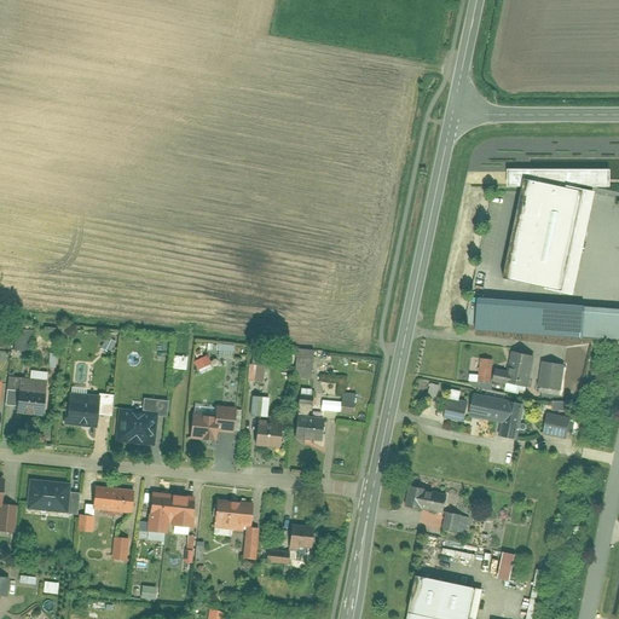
[(528,168),(501,168),(501,187),(518,187),(496,278),(568,298),(593,194),(573,187),(605,186),(605,180),(605,168),(528,168)]
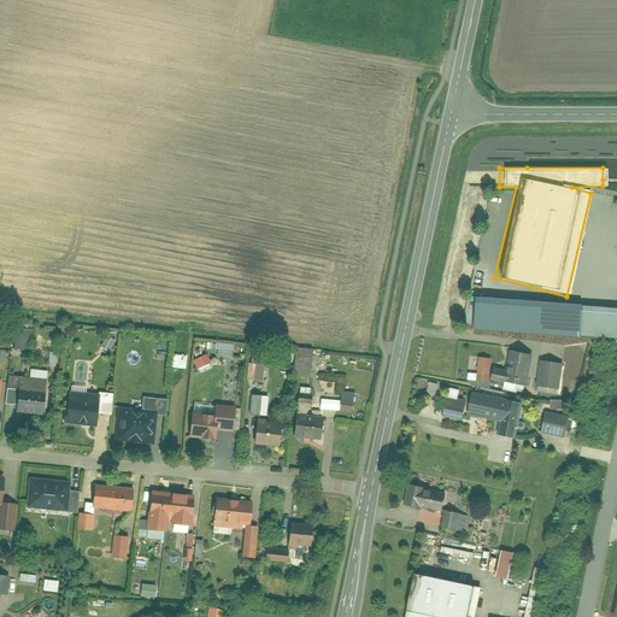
[(616,307),(475,299),(474,329),(616,338),(616,307)]
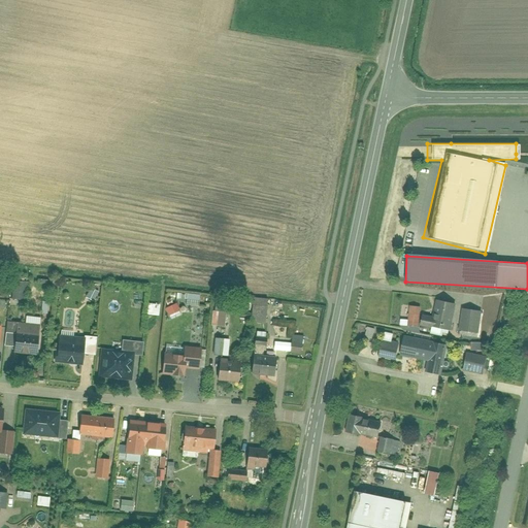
[(454,303),(436,300),(432,317),(420,315),(418,326),(418,328),(448,334),(454,303)]
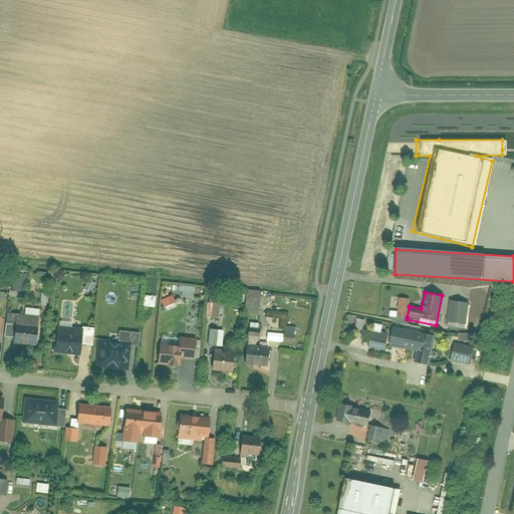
[(173,297),(162,300),(164,307),(175,304),(173,297)]
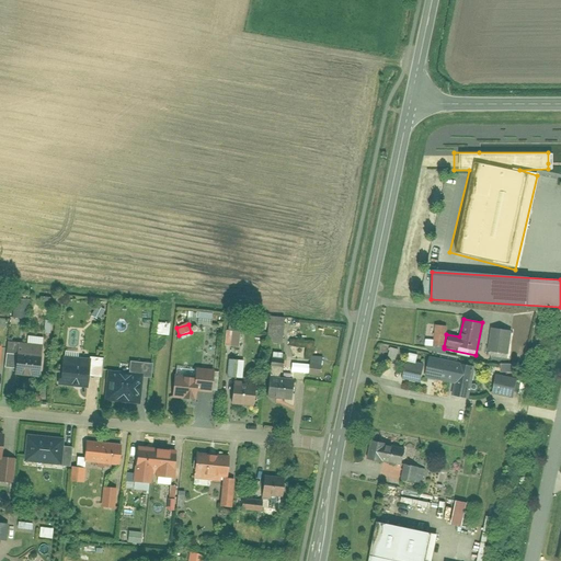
[(445,325),(426,324),(425,346),(444,346),(445,325)]
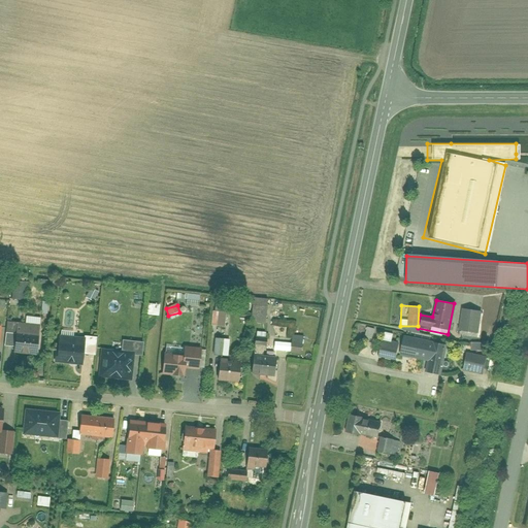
[(18,329),(15,351),(38,353),(41,318),(32,318),(31,327),(18,326),(19,308),(7,307),(6,329),(18,329)]
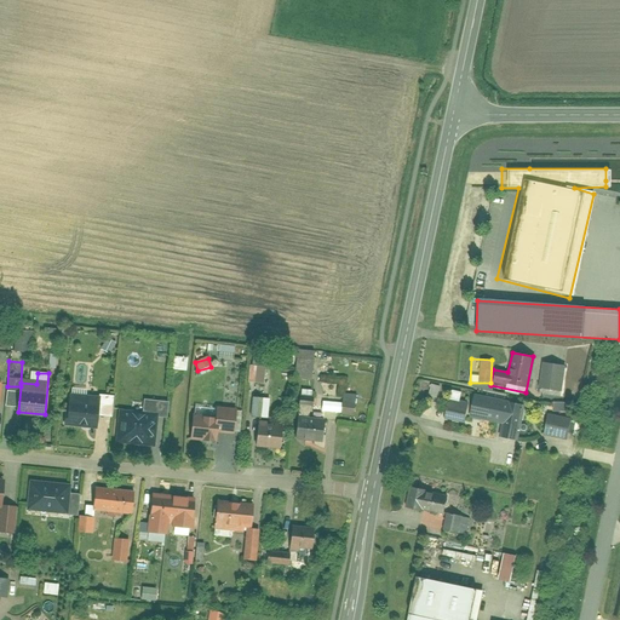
[(567,367),(543,362),(538,384),(562,389),(567,367)]
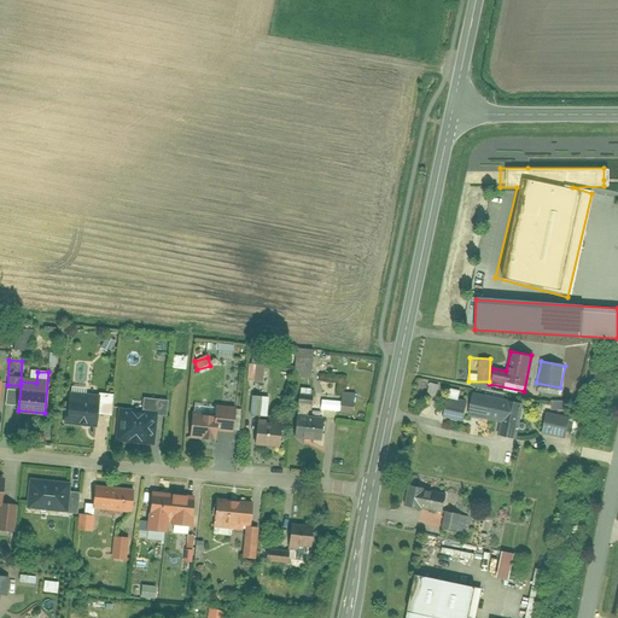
[(250,363),(248,379),(267,382),(268,366),(250,363)]
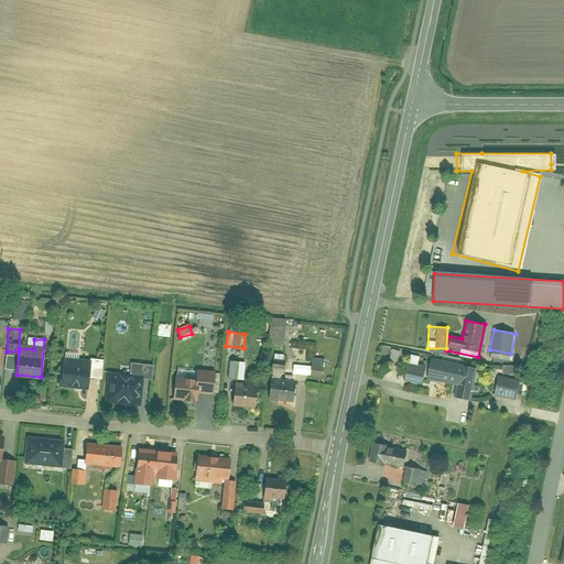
[(290,343),(290,358),(311,358),(311,343),(290,343)]
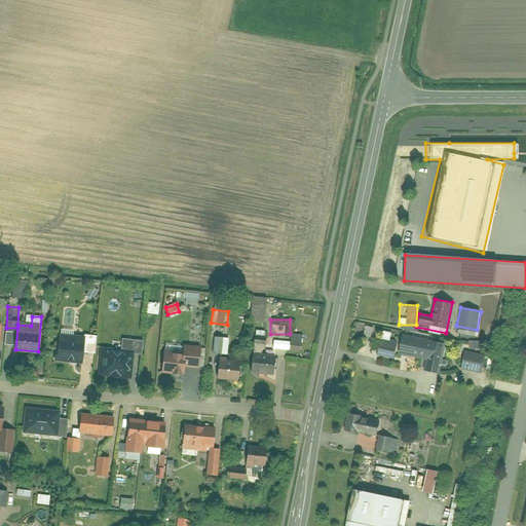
[(52,331),(50,360),(76,363),(77,350),(88,351),(89,335),(52,331)]
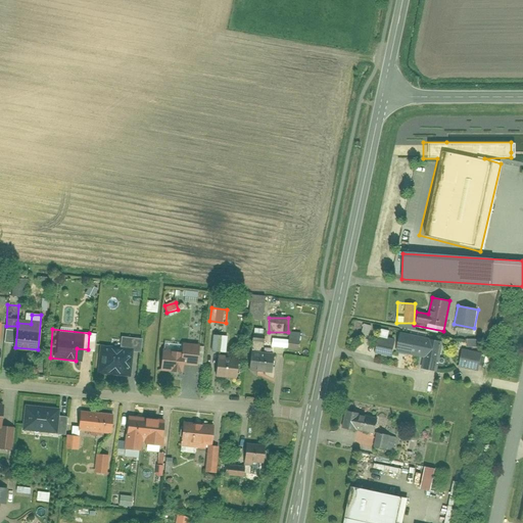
[(253,332),(252,341),(266,341),(266,332),(253,332)]
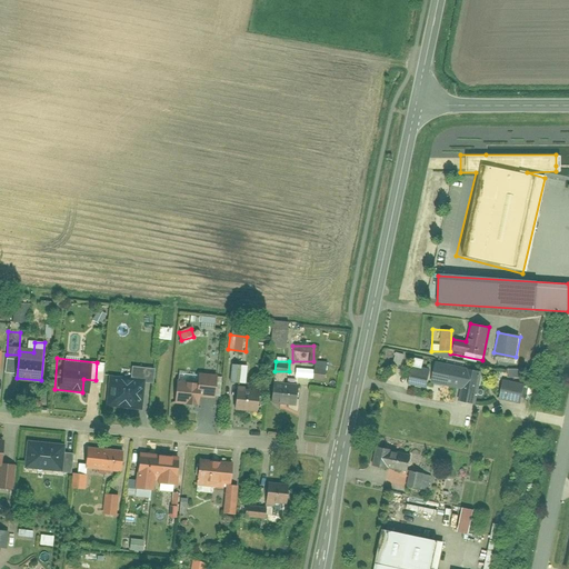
[(480,370),(437,362),(433,383),(460,388),(458,401),(475,403),(480,370)]
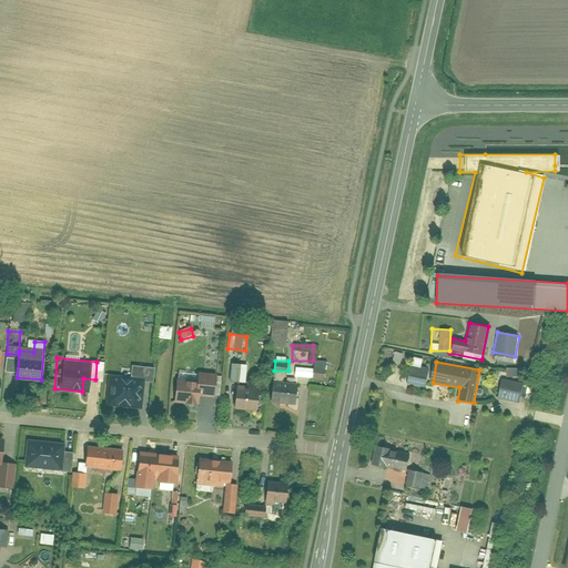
[(231,363),(229,381),(244,383),(246,365),(231,363)]
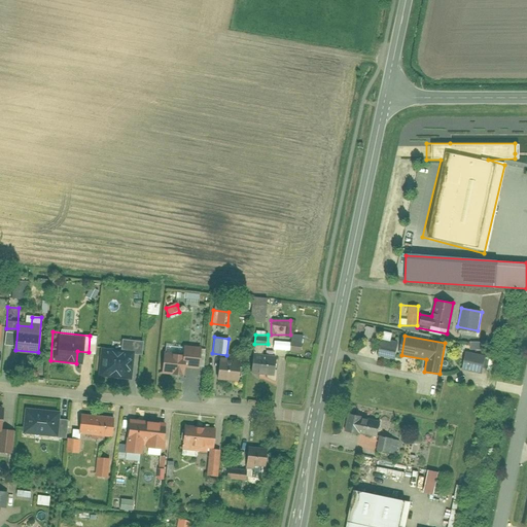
[(97,374),(129,378),(132,353),(142,354),(143,341),(121,339),(120,349),(101,347),(97,374)]
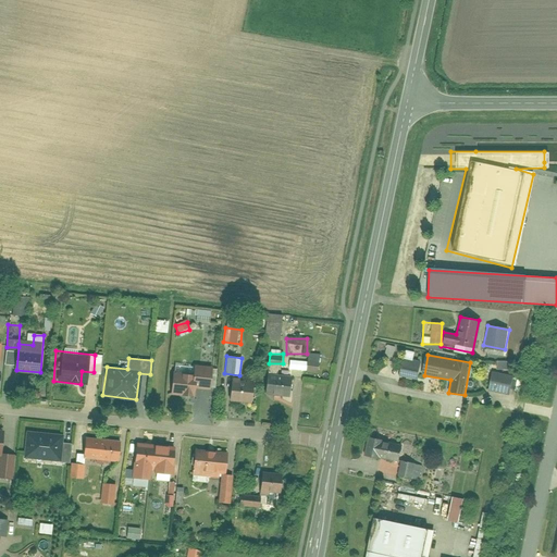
[(307,358),(306,370),(319,371),(320,359),(307,358)]
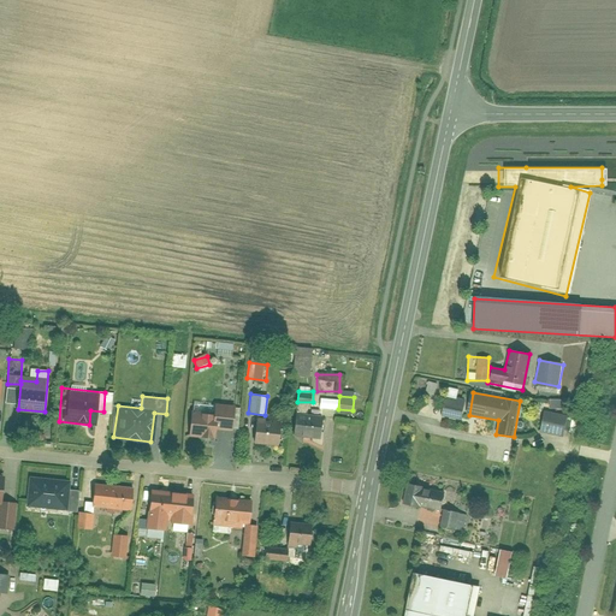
[(465,403),(446,398),(442,415),(461,420),(465,403)]
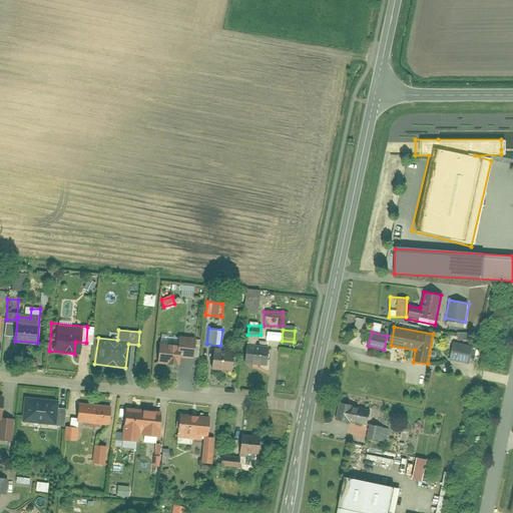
[(155,362),(178,365),(179,357),(191,359),(193,339),(179,337),(178,342),(158,340),(155,362)]
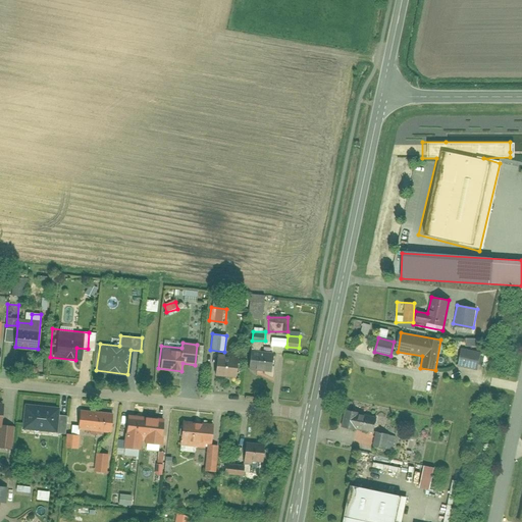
[(480,354),(462,349),(458,366),(475,371),(480,354)]
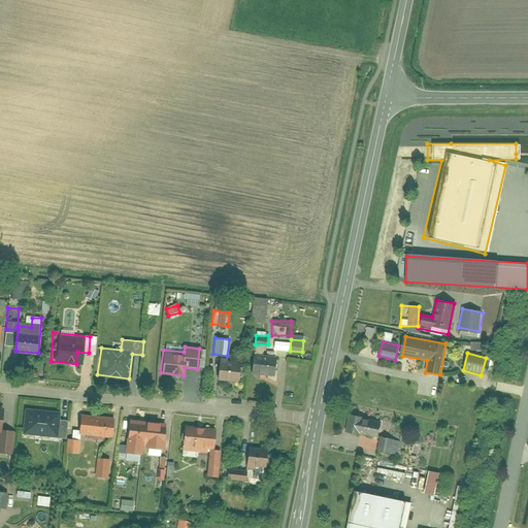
[(270,375),(272,357),(251,356),(250,374),(270,375)]
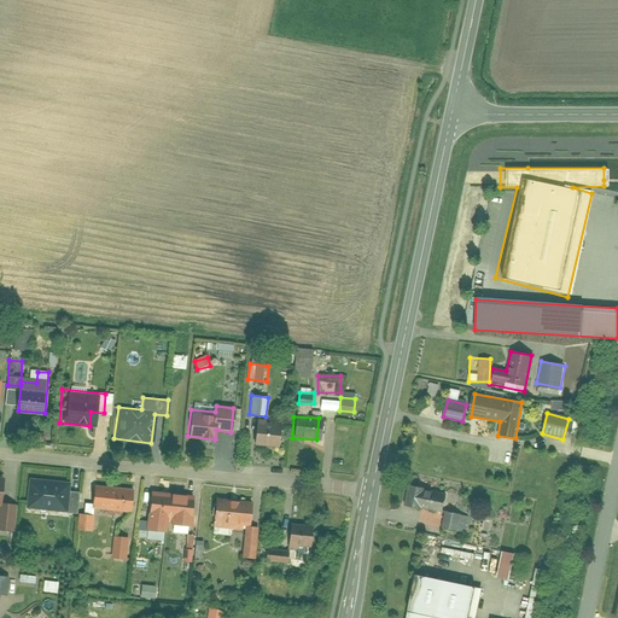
[(256,420),(255,441),(280,443),(281,423),(256,420)]
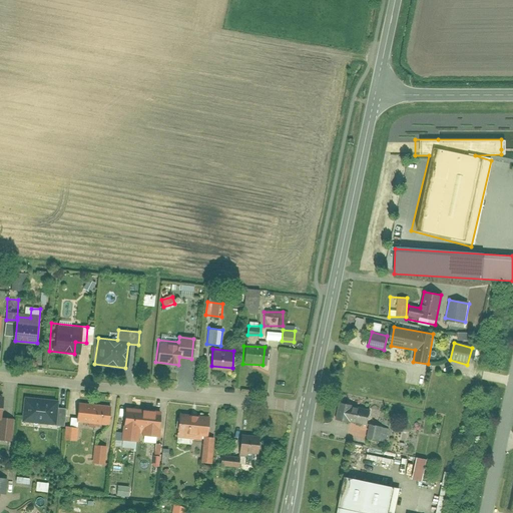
[(13,418),(1,417),(4,395),(0,394),(0,418),(0,419),(0,420),(0,438),(11,439),(13,418)]
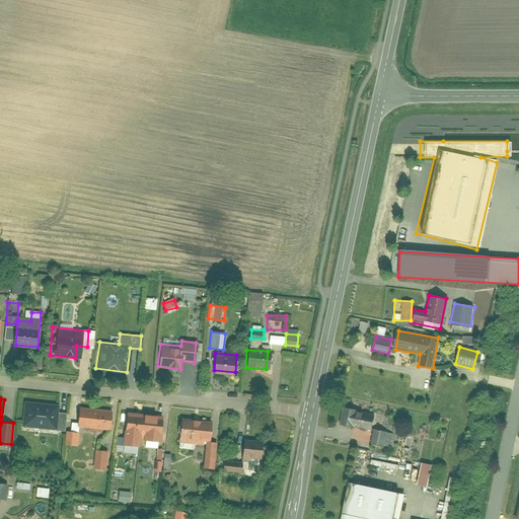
[(25,399),(23,426),(57,429),(60,402),(25,399)]
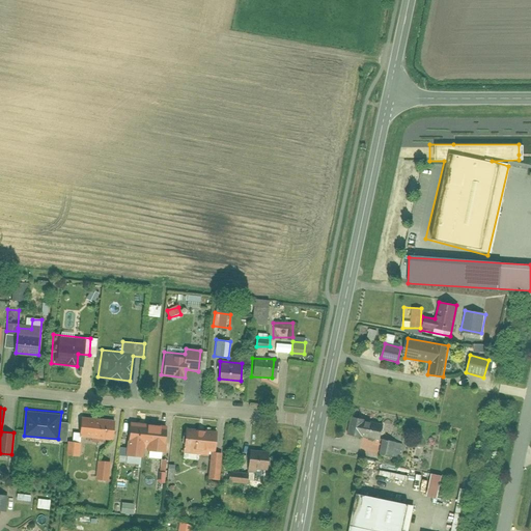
[(380,424),(360,421),(361,417),(347,415),(344,436),(358,438),(358,437),(379,440),(380,424)]
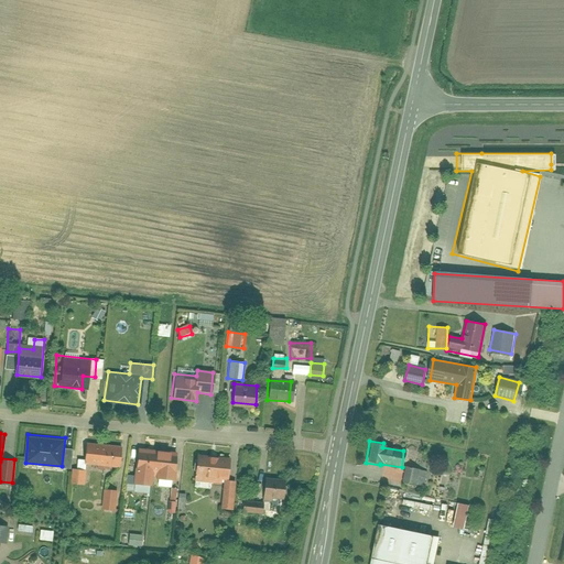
[(126,445),(89,443),(88,464),(123,466),(126,445)]
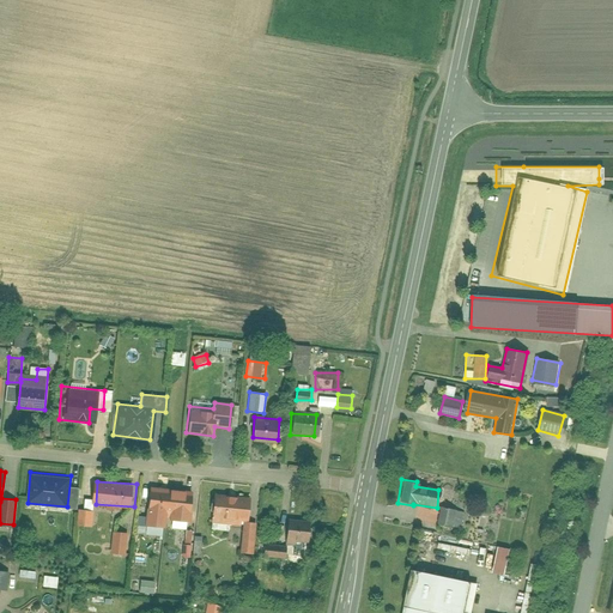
[(198,490),(155,485),(151,517),(194,522),(198,490)]
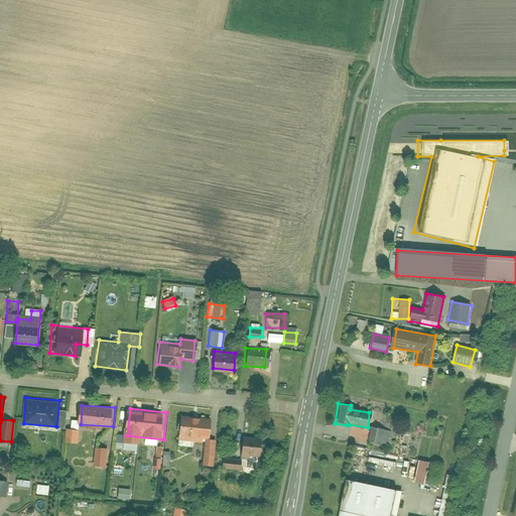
[(203,440),(202,461),(212,462),(215,437),(208,436),(210,420),(177,417),(175,437),(203,440)]
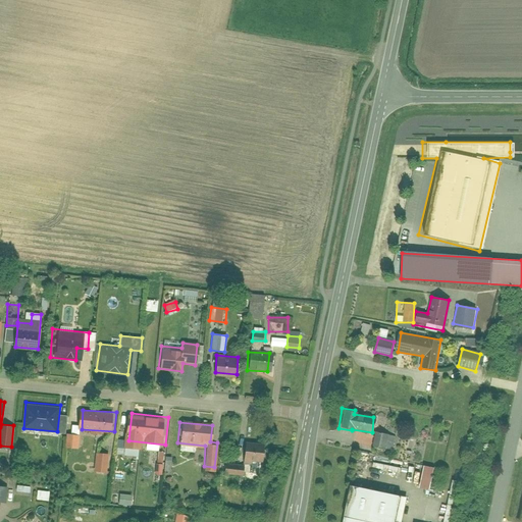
[(372,432),(370,447),(388,451),(390,436),(372,432)]
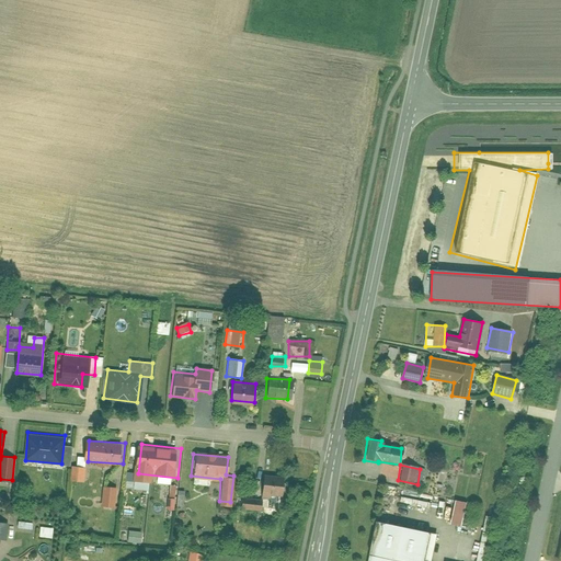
[(73,467),(72,481),(82,482),(83,468),(73,467)]
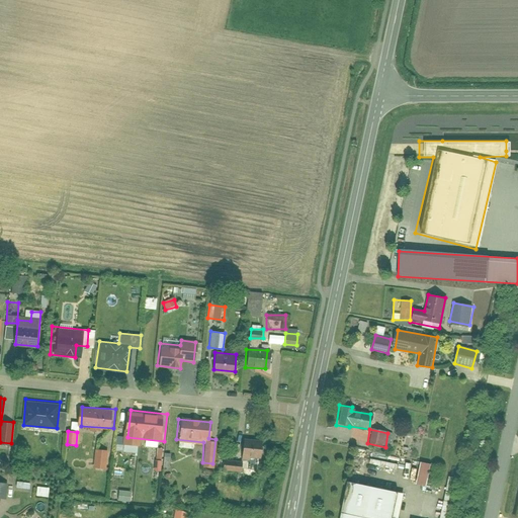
[(261,439),(240,438),(239,459),(260,460),(261,439)]
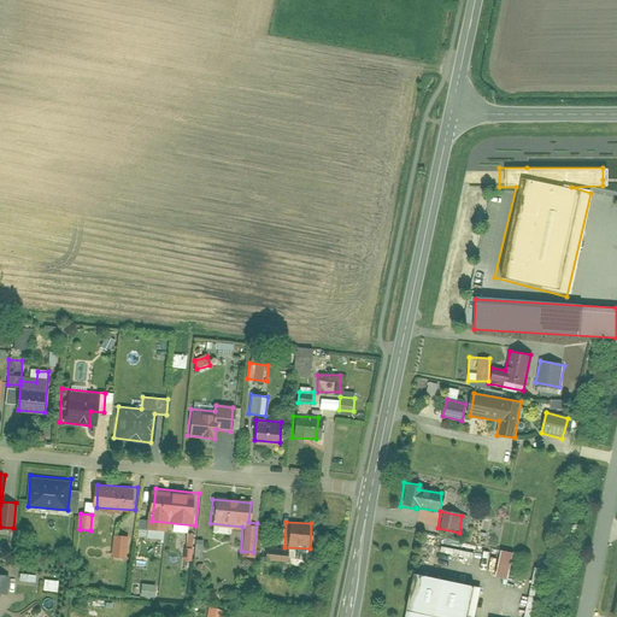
[(115,535),(112,557),(127,558),(129,536),(115,535)]
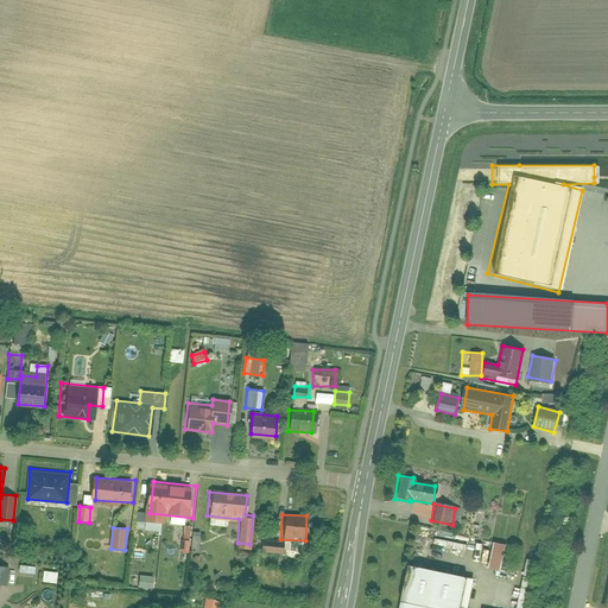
[(505,545),(493,543),(487,569),(500,571),(505,545)]
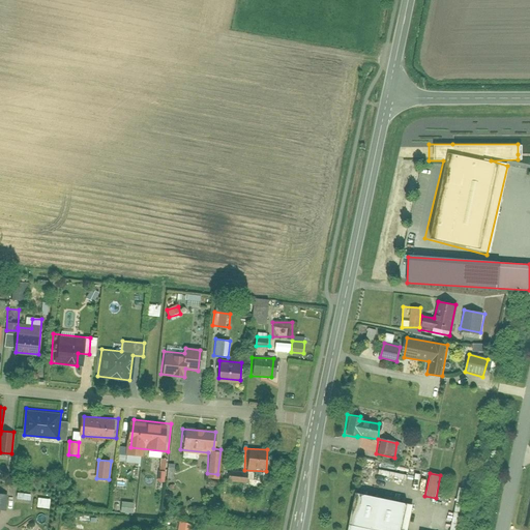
[(400,529),(406,506),(355,496),(347,529),(400,529)]
